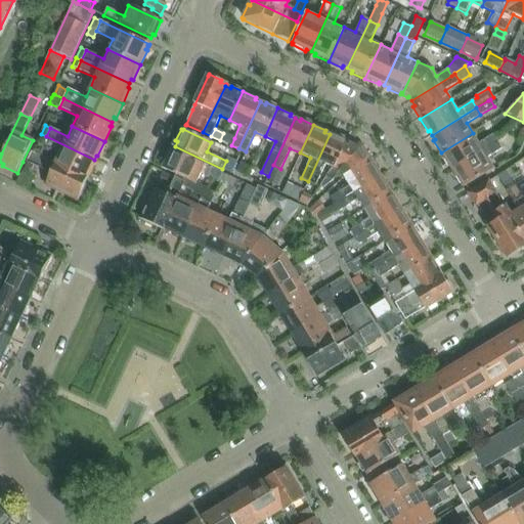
[(223,133),(220,140),(221,141),(230,145),(231,145),(234,138),(225,133),(223,133)]
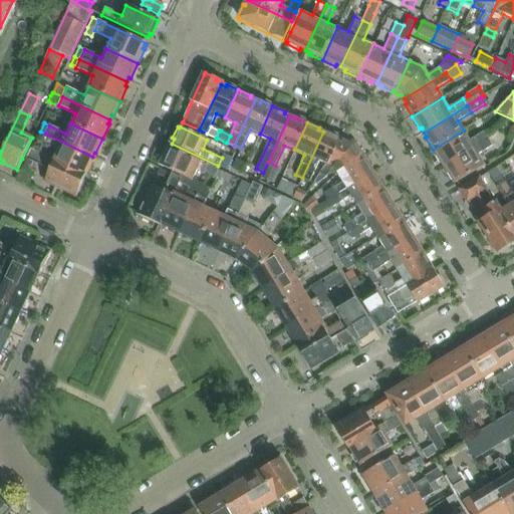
[(464,131),(433,150),(441,163),(442,162),(445,166),(488,139),(483,132),(470,141),(464,131)]
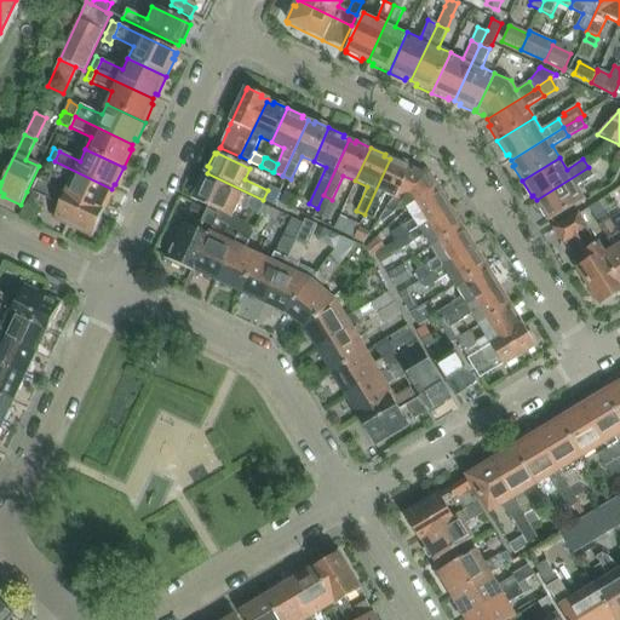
[(49,159),(44,170),(50,172),(55,161),(49,159)]
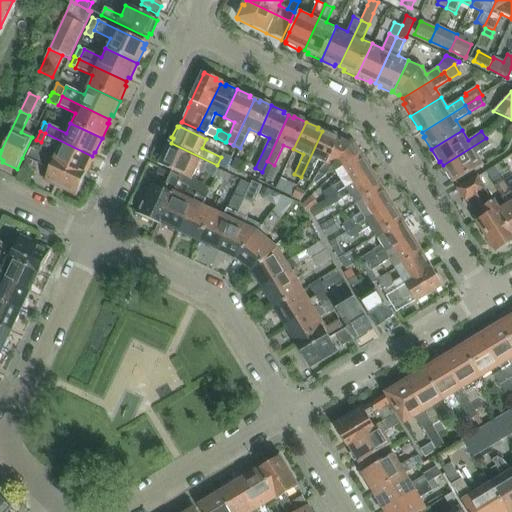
[(322,131),(301,177),(309,181),(318,161),(324,164),(330,158),(340,140),(341,138),(329,132),(328,134),(322,131)]
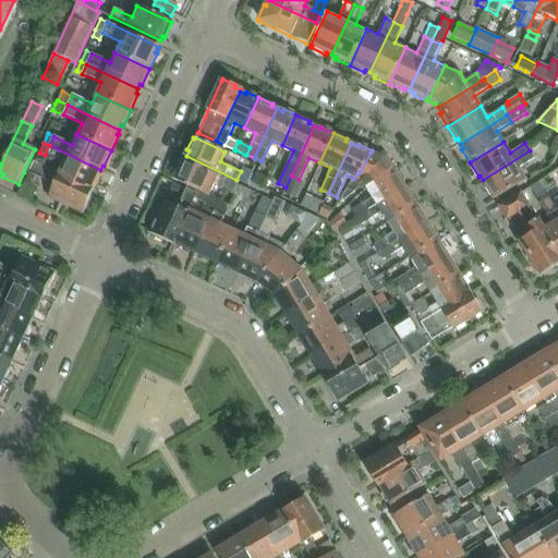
[(49,145),(45,155),(63,164),(58,174),(93,191),(99,176),(98,174),(100,170),(49,145)]
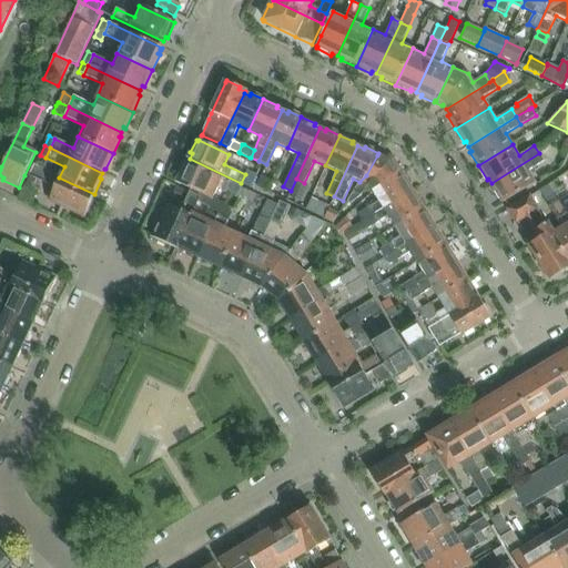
[(539,153),(492,183),(495,188),(493,189),(501,202),(503,201),(504,202),(513,196),(535,182),(528,171),(544,161),(539,154),(539,153)]
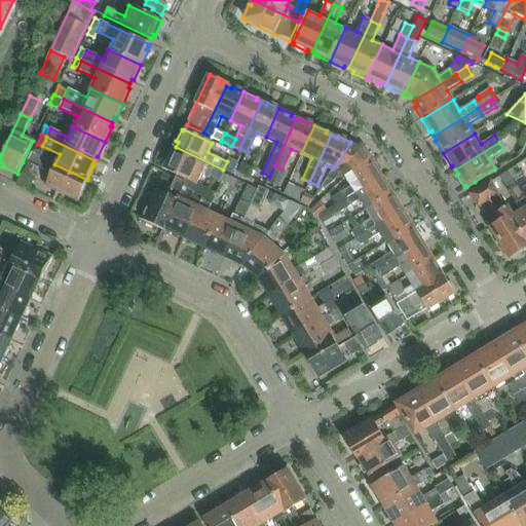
[(333,168),(323,186),(325,189),(334,181),(340,173),(340,172),(341,173),(345,180),(348,177),(372,161),(364,148),(362,147),(361,149),(349,144),(339,162),(333,168)]
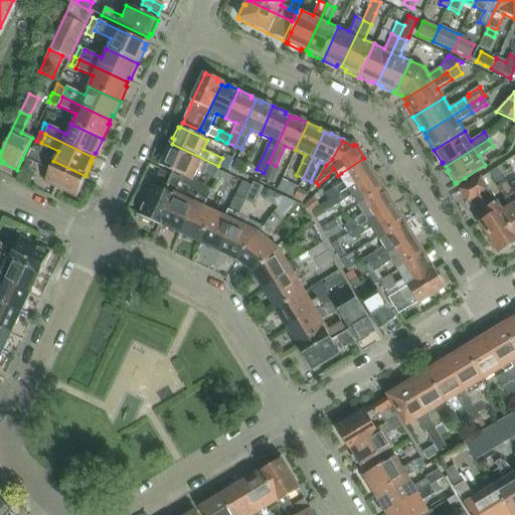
[(166,152),(160,164),(162,165),(161,167),(172,172),(183,177),(193,181),(193,180),(197,172),(214,179),(218,170),(179,152),(170,147),(168,153),(166,152)]
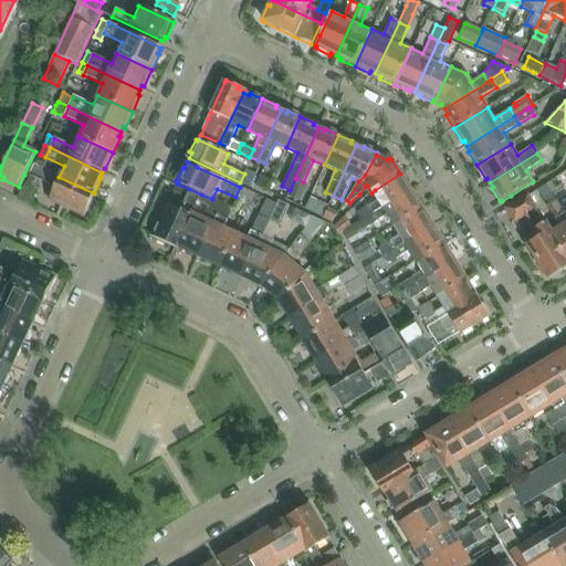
[(94,194),(59,177),(33,165),(29,175),(54,187),(50,198),(48,197),(46,199),(85,218),(93,200),(91,199),(94,194)]
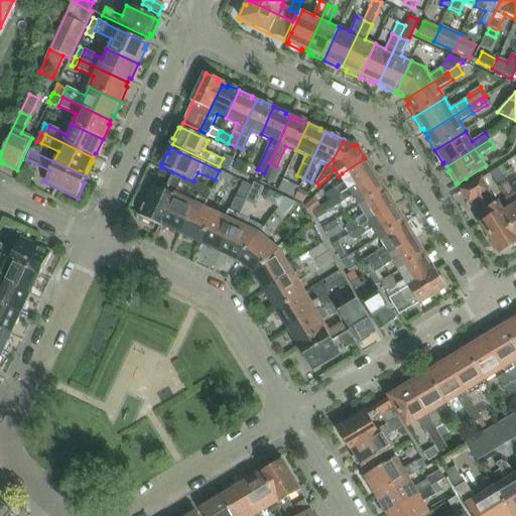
[(223,158),(219,166),(228,170),(233,159),(224,155),(223,158)]
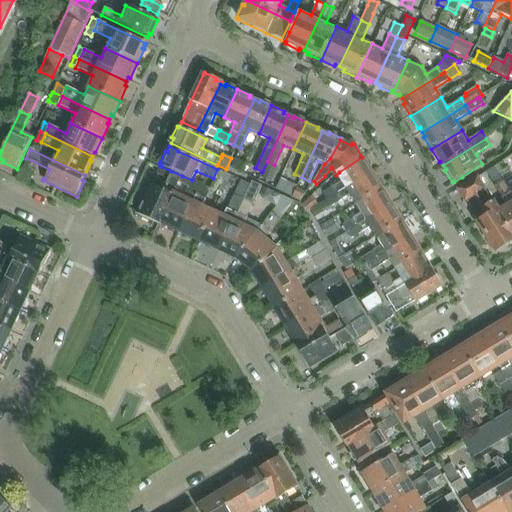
[(341,182),(323,193),(327,200),(370,173),(367,169),(369,168),(362,157),(339,172),(336,175),(341,182)]
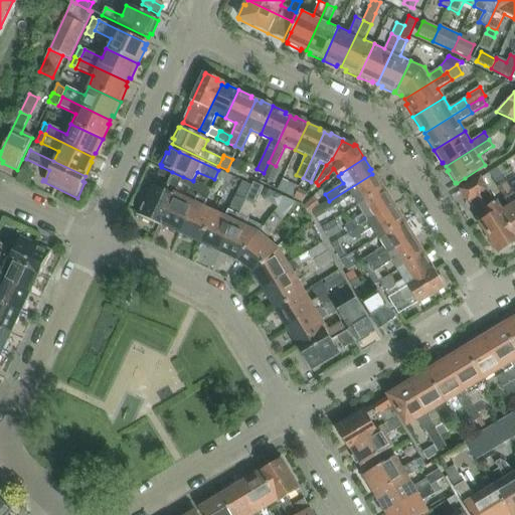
[(237,160),(233,169),(242,173),(246,165),(237,160)]
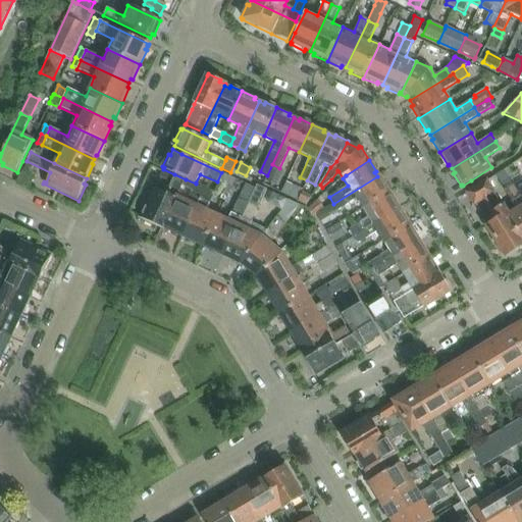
[(268,175),(266,178),(274,183),(280,168),(279,168),(272,164),(267,175),(268,175)]
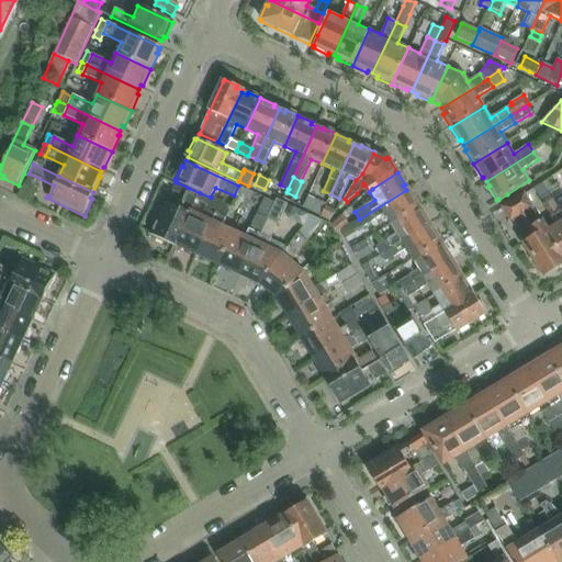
[(547,180),(543,183),(553,199),(561,193),(561,192),(557,183),(551,187),(547,180)]
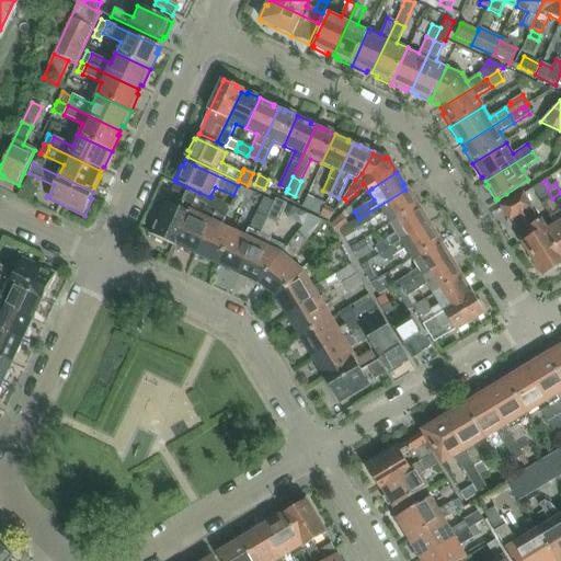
[(542,183),(533,189),(542,205),(552,198),(542,183)]
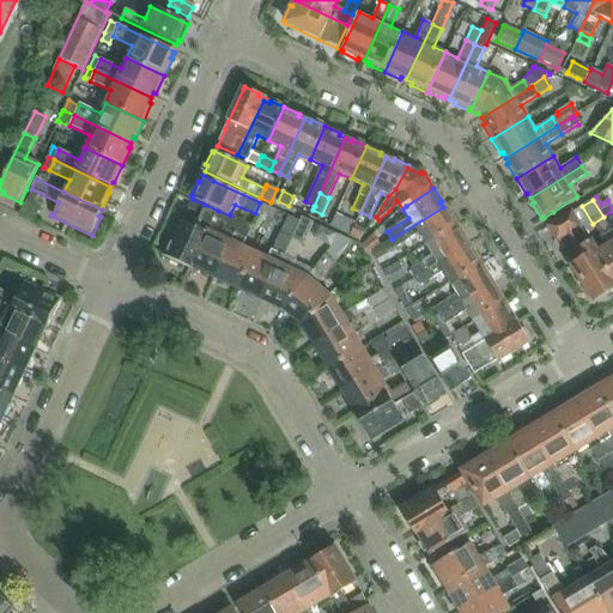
[(190,204),(188,208),(201,214),(204,208),(201,206),(190,202),(189,204),(190,204)]
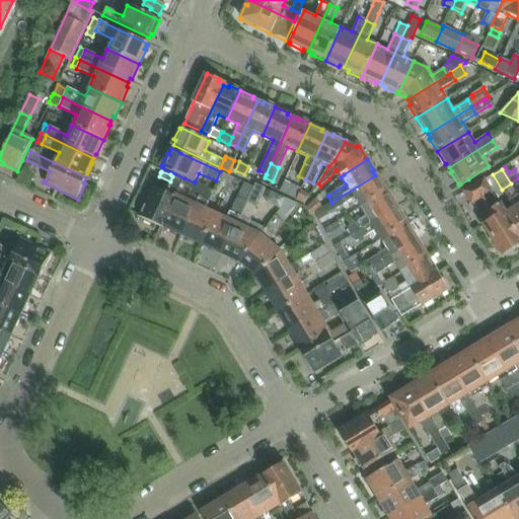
[(220,171),(216,180),(219,182),(219,183),(224,188),(228,189),(229,189),(232,182),(234,177),(227,174),(220,171)]
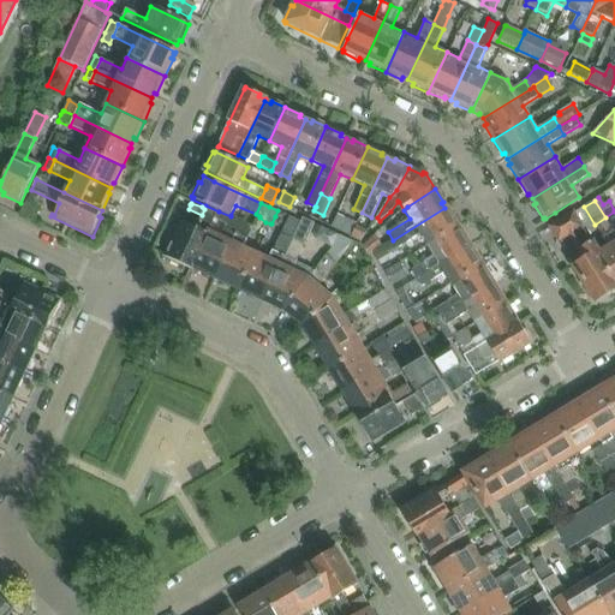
[(180,220),(162,258),(183,268),(184,266),(190,269),(207,233),(208,231),(210,231),(215,219),(219,212),(206,206),(204,209),(202,215),(196,227),(183,221),(180,220)]
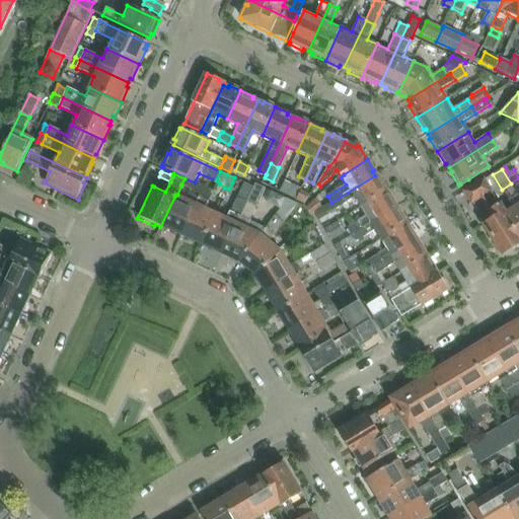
[(375,175),(331,203),(336,210),(354,198),(360,208),(387,192),(380,180),(379,181),(375,175)]
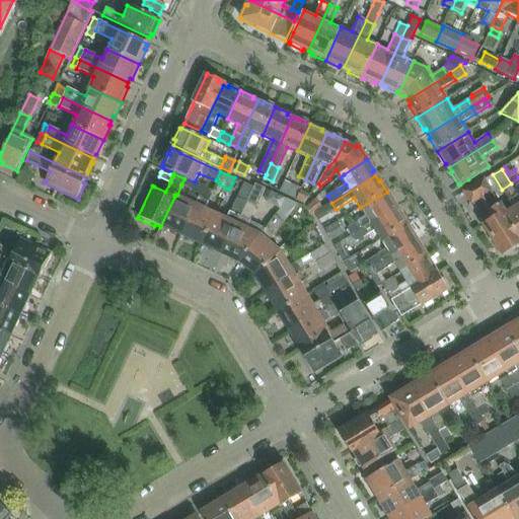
[(160,227),(159,229),(162,230),(164,226),(176,232),(177,230),(182,233),(204,186),(195,181),(195,182),(184,178),(181,184),(191,190),(187,199),(177,195),(175,195),(174,197),(160,227)]
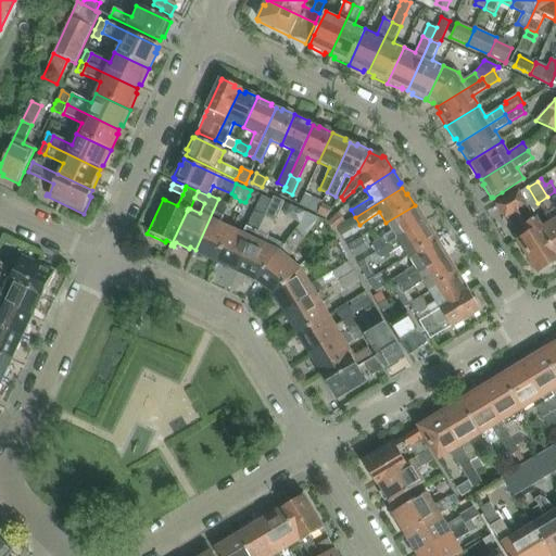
[(497,205),(496,205),(504,217),(505,218),(505,217),(515,212),(528,234),(517,241),(538,275),(555,263),(555,253),(534,218),(527,207),(528,206),(519,191),(506,200),(497,205)]
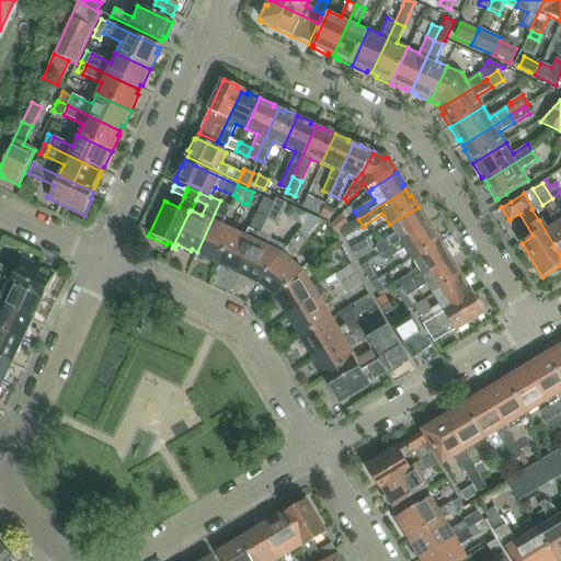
[(302,207),(301,207),(319,216),(323,207),(324,204),(317,201),(307,195),(302,207)]
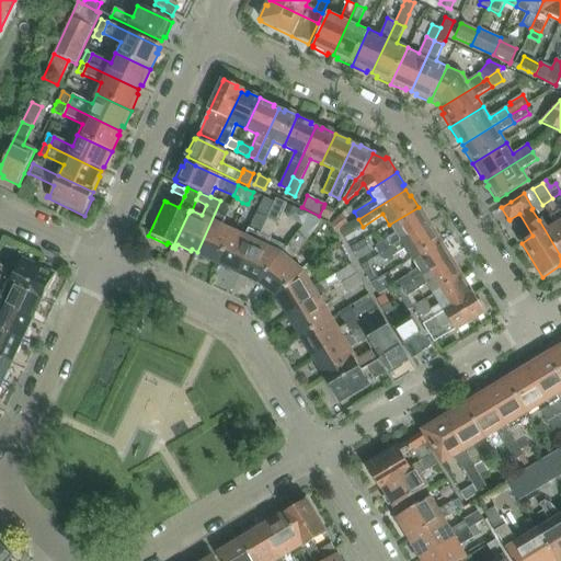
[(264,197),(256,213),(266,217),(273,202),(264,197)]
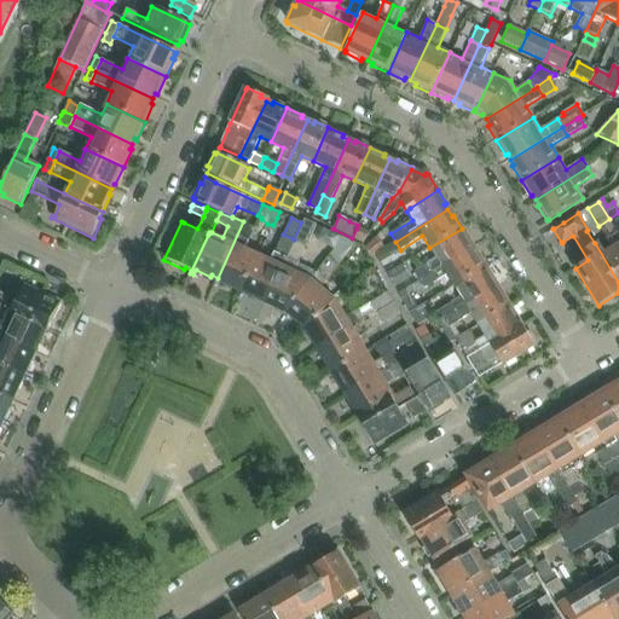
[(294,239),(266,300),(272,304),(271,305),(287,312),(284,314),(285,314),(314,272),(298,262),(316,225),(304,219),(301,223),(294,239)]
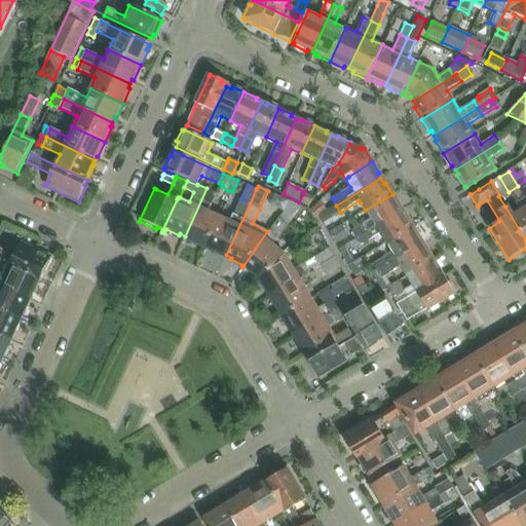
[(508,205),(505,207),(525,239),(525,199),(518,186),(509,192),(519,210),(513,214),(508,205)]
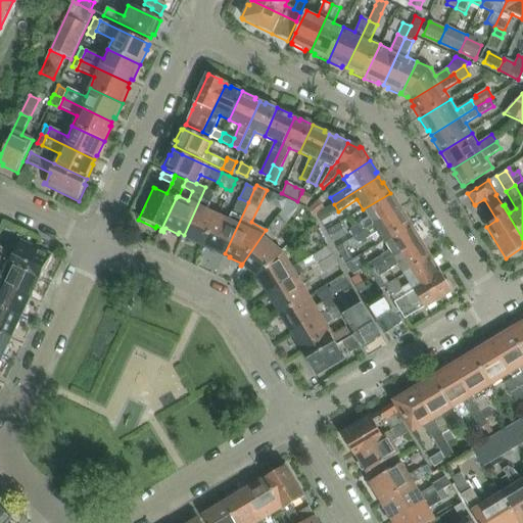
[(205,187),(184,235),(189,237),(188,239),(203,246),(218,215),(207,209),(216,192),(205,187)]
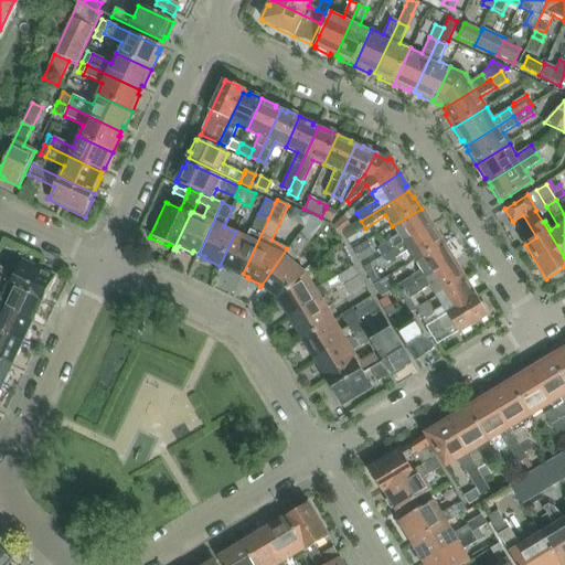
[(244,204),(238,215),(243,217),(248,205),(244,204)]
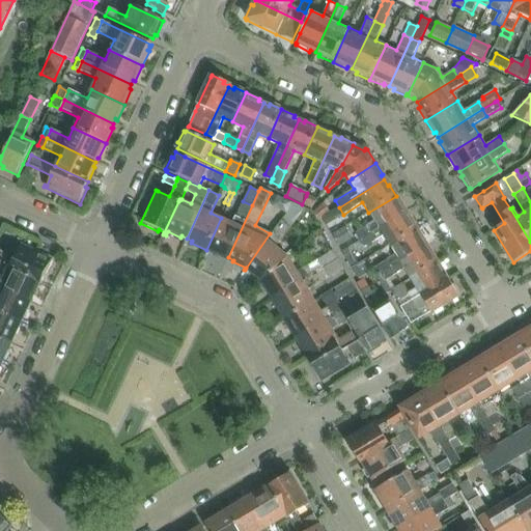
[(306,196),(302,204),(311,208),(312,208),(315,201),(306,196)]
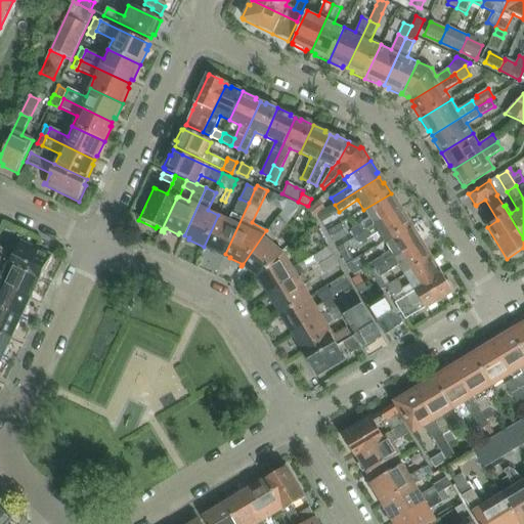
[(369,219),(350,230),(354,236),(399,210),(396,206),(398,205),(391,193),(363,210),(369,219)]
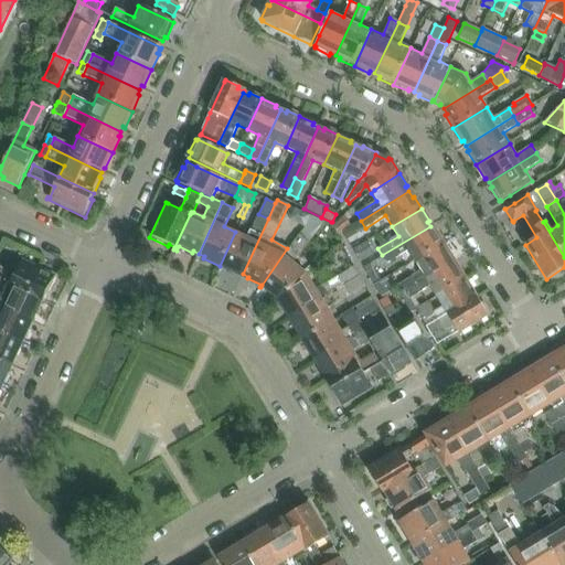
[(235,232),(220,266),(236,274),(237,272),(243,274),(268,219),(258,214),(247,237),(235,232)]
